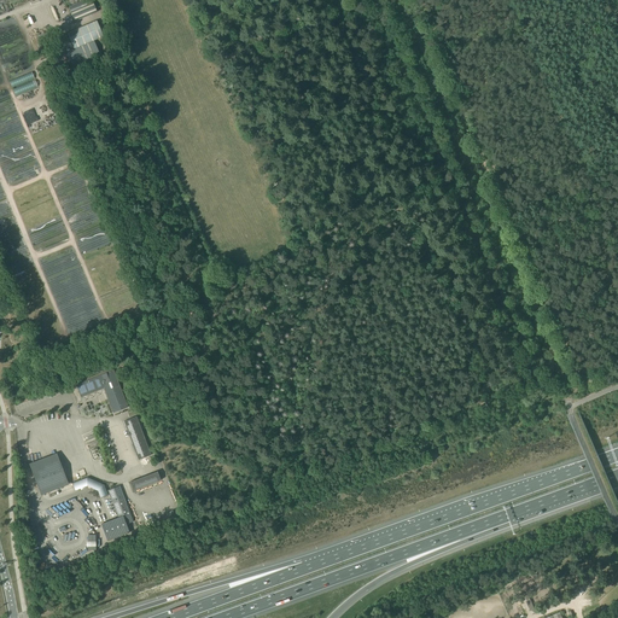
[(92,0),(87,0),(68,9),(73,22),(88,16),(98,12),(92,0)]
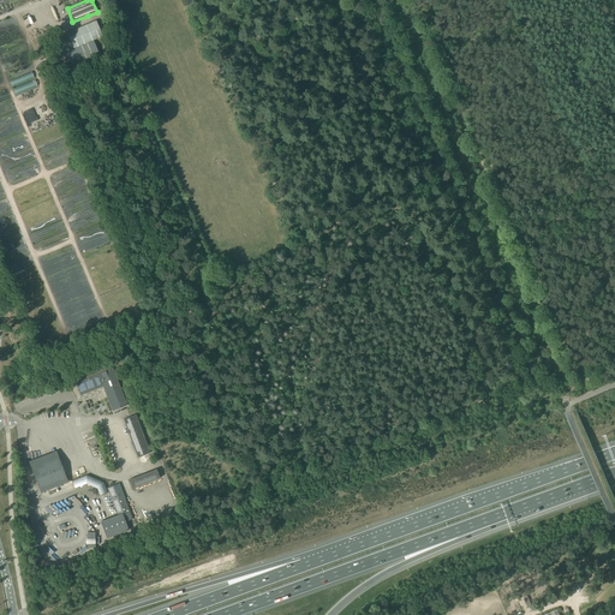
[(75,48),(75,49),(94,41),(102,37),(95,22),(69,33),(75,48)]
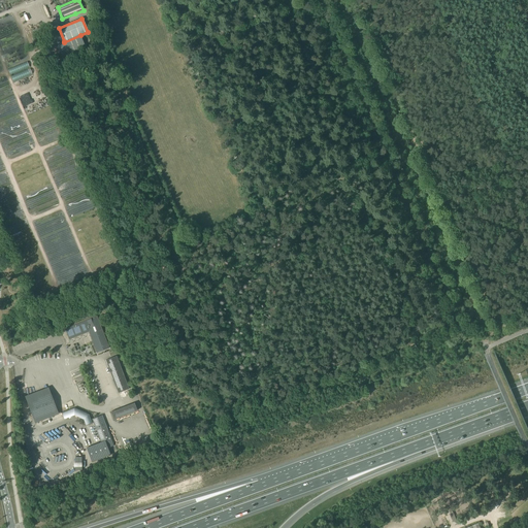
[(64,41),(57,44),(62,59),(86,48),(80,35),(64,42),(64,41)]
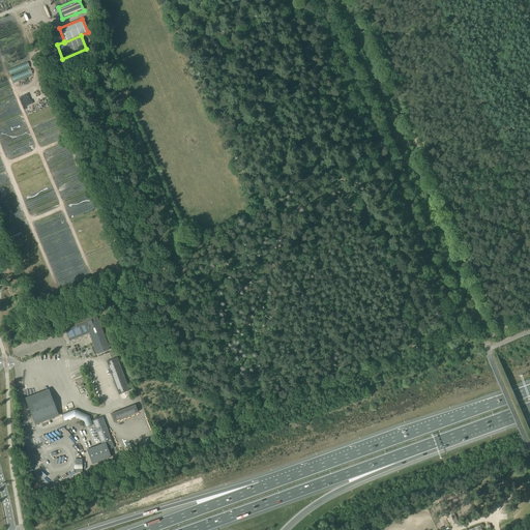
[(89,333),(97,354),(110,349),(94,312),(63,324),(69,341),(89,333)]
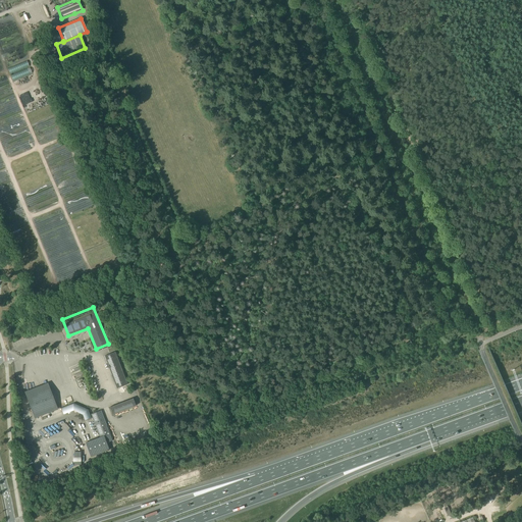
[(122,370),(115,352),(104,356),(111,375),(122,370)]
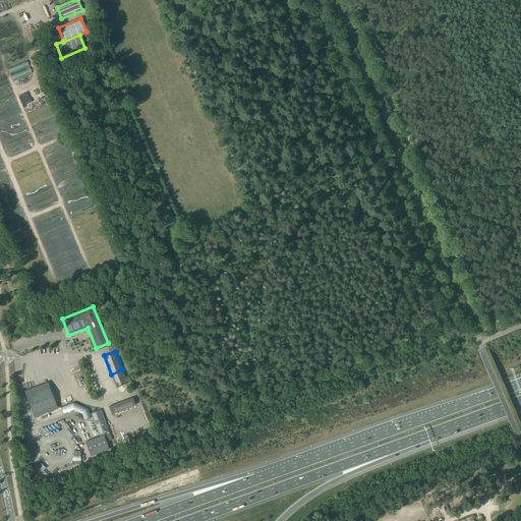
[(112,440),(103,415),(101,410),(91,413),(93,419),(99,435),(100,435),(101,436),(85,442),(88,451),(90,456),(109,449),(106,443),(112,440)]
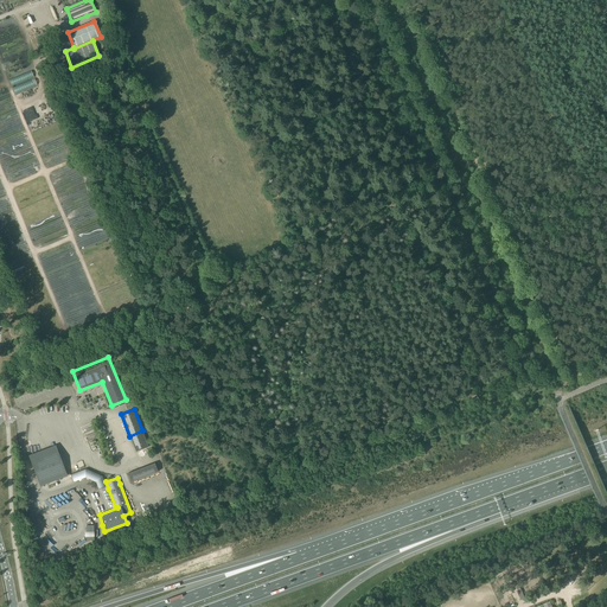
[(168,526),(170,529),(170,530),(171,531),(179,526),(184,525),(184,523),(183,521),(181,518),(179,519),(174,522),(174,524),(168,526)]
